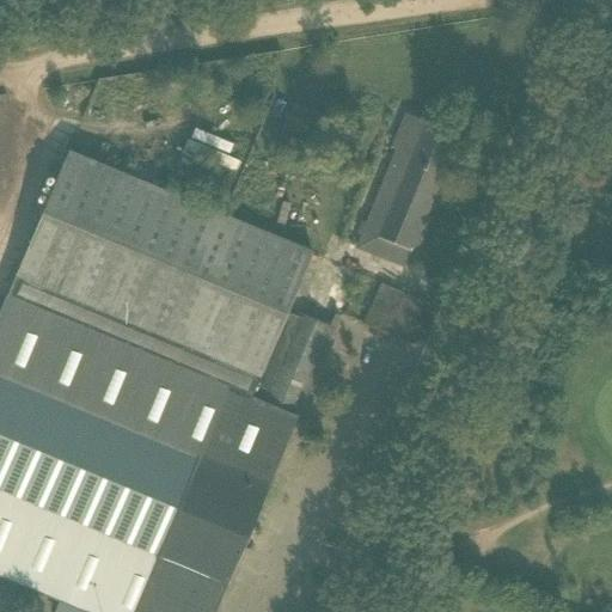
[(357,246),(383,257),(404,265),(457,140),(423,126),(424,121),(405,114),(392,145),(398,147),(357,246)]
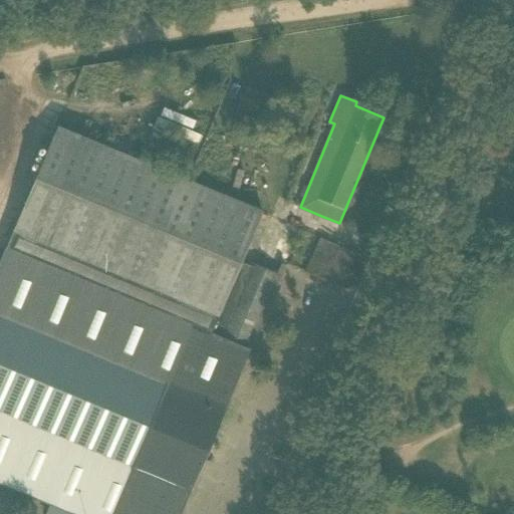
[(157,127),(195,143),(203,121),(165,106),(157,127)]
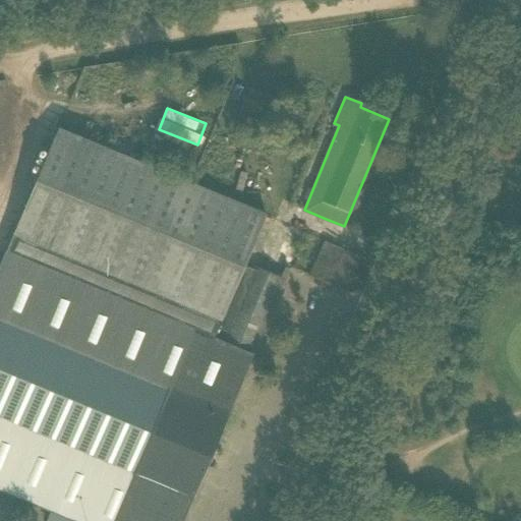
[(284,268),(280,278),(253,267),(252,271),(243,267),(266,215),(58,129),(0,267),(0,488),(77,520),(181,520),(288,269),(284,268)]
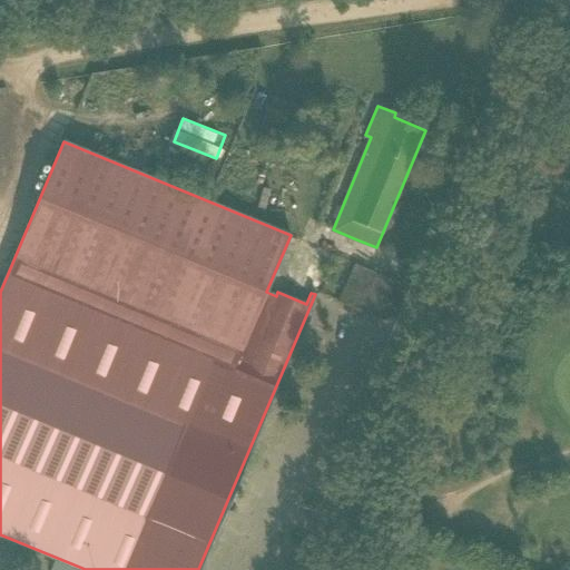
[(355,265),(340,301),(383,321),(399,284),(355,265)]
